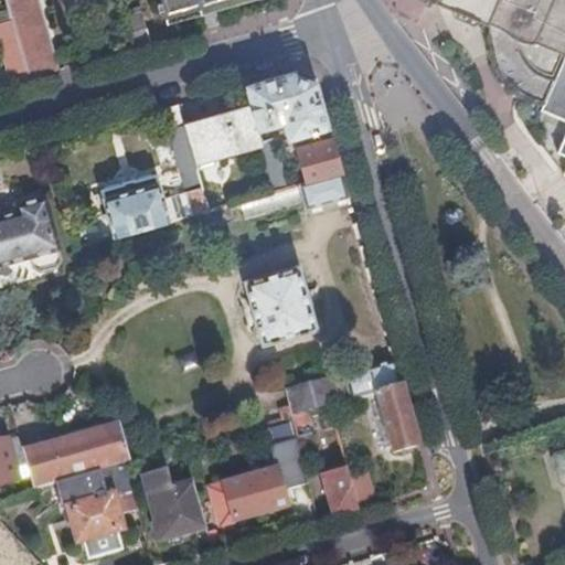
[(44,0),(7,0),(11,11),(14,22),(31,80),(65,71),(44,0)]
